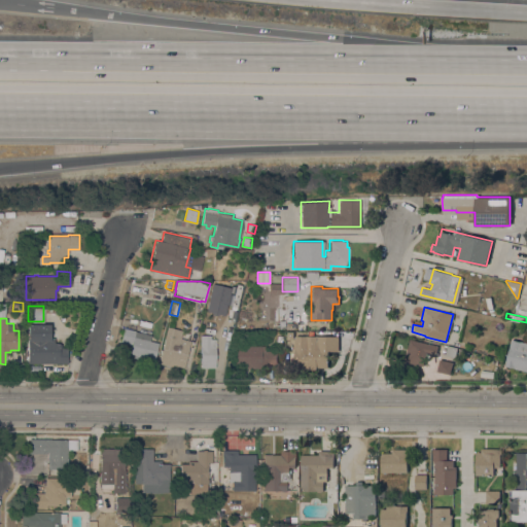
[(27,363),(27,323),(49,324),(49,338),(54,338),(54,343),(59,343),(59,344),(61,344),(61,348),(67,348),(67,363),(27,363)]
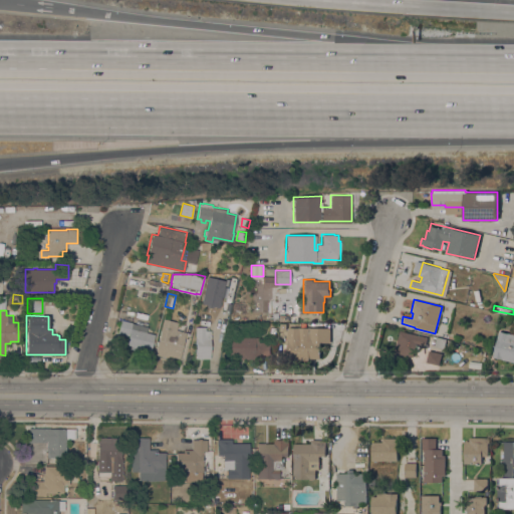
[(179,358),(169,355),(168,357),(155,354),(161,330),(160,330),(163,318),(178,322),(176,329),(186,332),(179,358)]
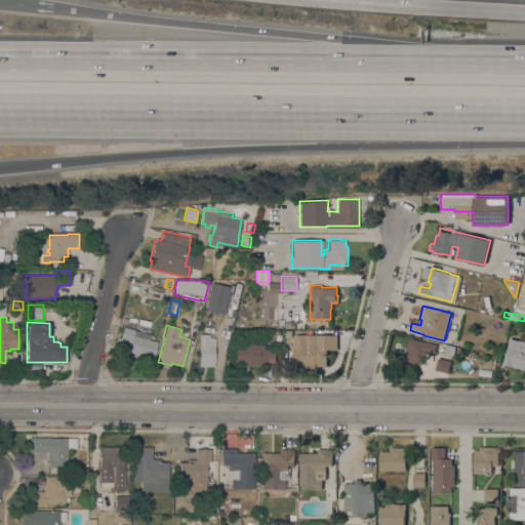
[(157,341),(154,357),(153,363),(144,361),(145,359),(134,357),(134,354),(128,352),(130,342),(118,339),(122,326),(134,329),(134,330),(150,333),(149,339),(157,341)]
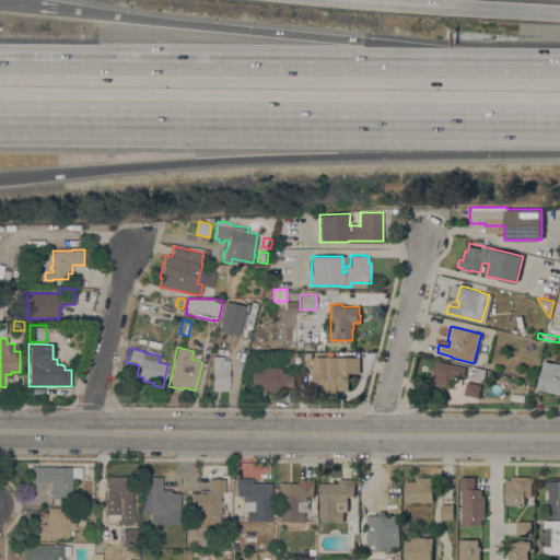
[(229,391),(213,391),(213,368),(212,368),(212,356),(223,356),(223,360),(229,360),(229,391)]
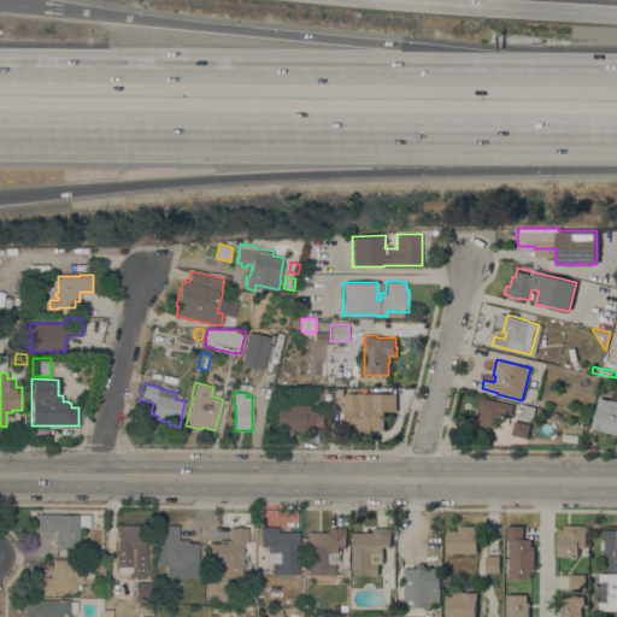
[(397,393),(397,411),(385,411),(385,415),(385,430),(370,429),(370,433),(360,433),(360,432),(342,432),(342,417),(345,417),(345,393),(397,393)]
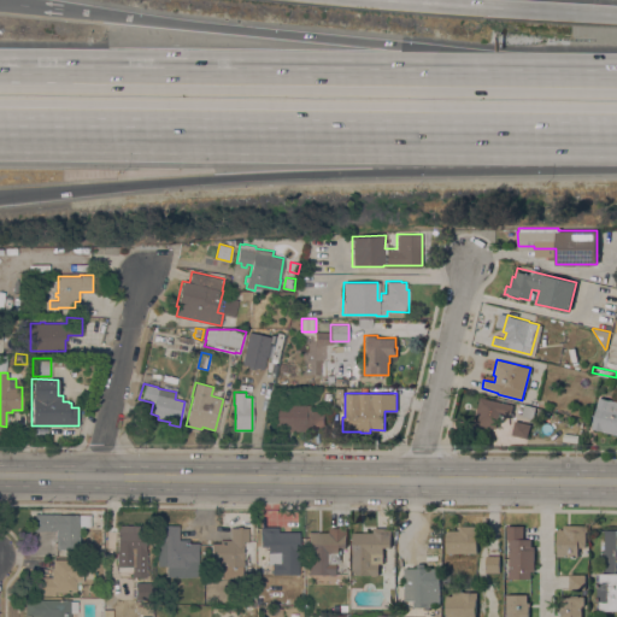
[(513,405),(510,416),(504,413),(503,417),(498,416),(495,428),(476,424),(479,413),(476,412),(480,397),(513,405)]
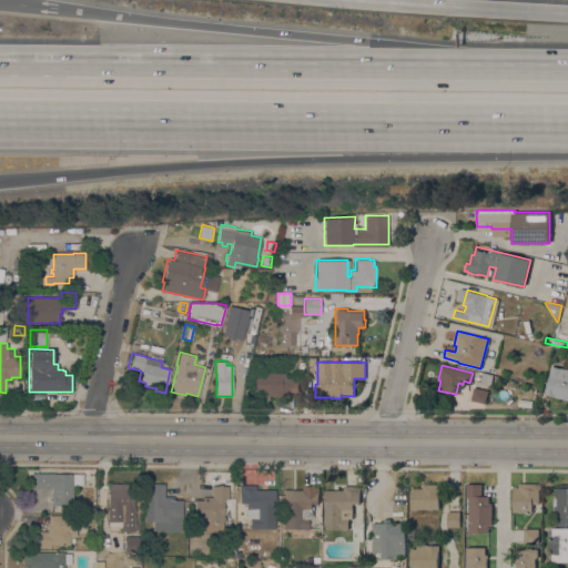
[(567,398),(545,394),(551,365),(567,368),(567,398)]
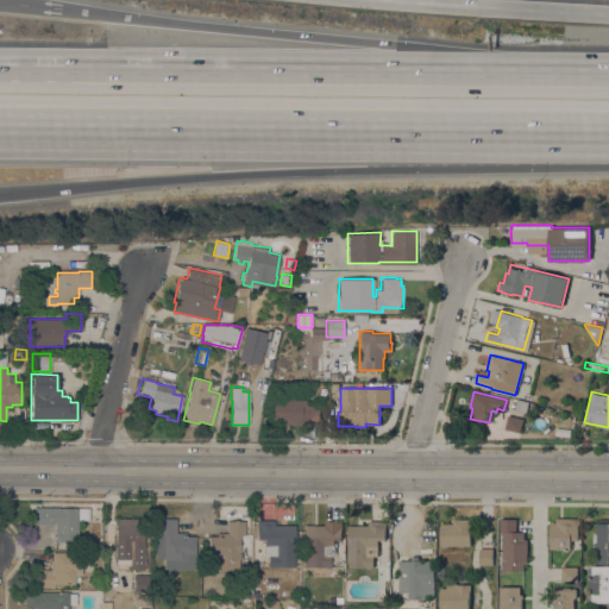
[(306,399),(306,406),(320,406),(320,424),(305,424),(305,425),(284,425),(284,422),(280,422),(280,424),(271,424),(271,415),(272,415),(272,399),(306,399)]
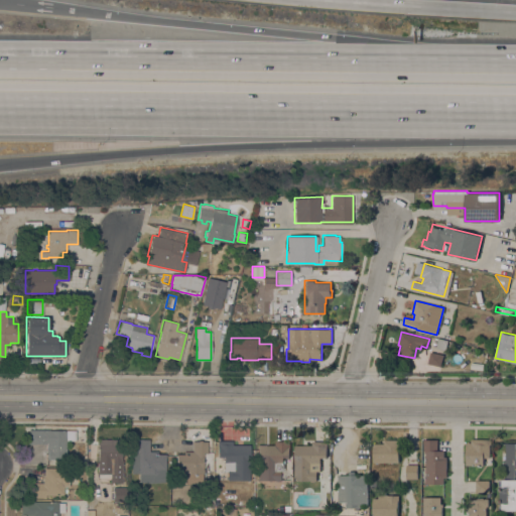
[(447,341),(445,350),(436,347),(438,339),(447,341)]
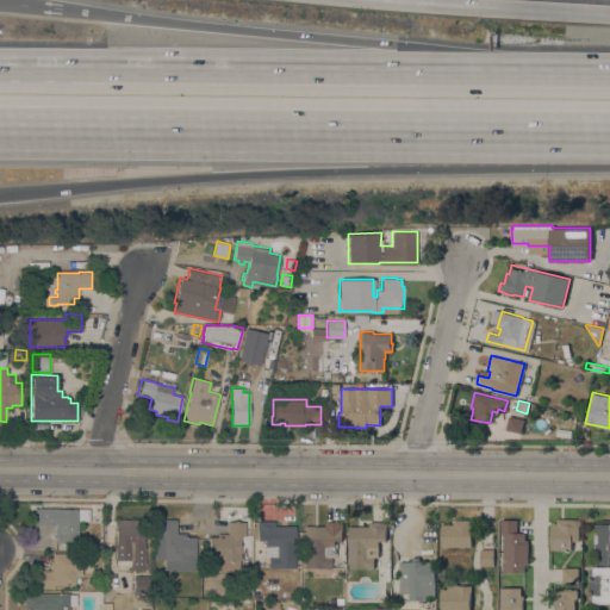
[(524,418),(521,433),(505,429),(509,415),(524,418)]
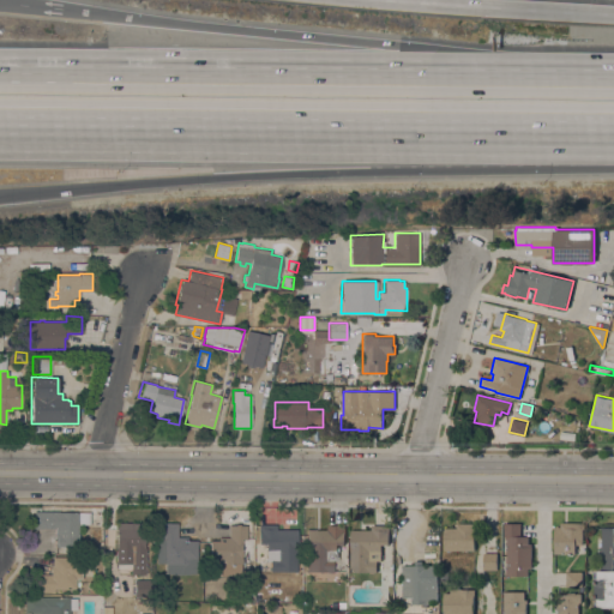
[(78,547),(59,547),(55,547),(55,528),(34,528),(34,511),(60,511),(60,512),(90,512),(89,524),(78,524),(78,547)]
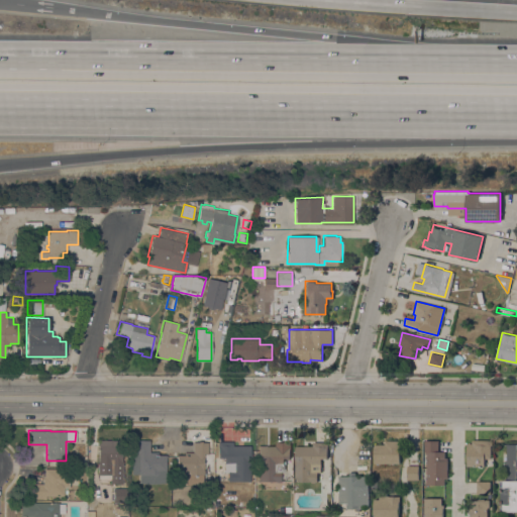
[(111,471),(98,471),(98,439),(121,439),(121,460),(122,460),(122,463),(111,463),(111,466),(111,471)]
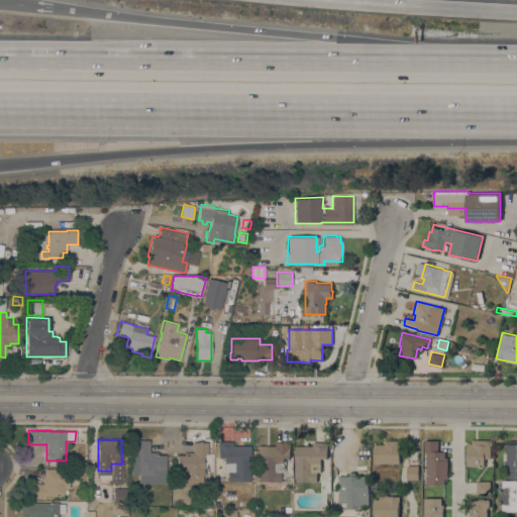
[(467,443),(472,443),(472,439),(492,440),(492,445),(491,445),(491,457),(485,457),(485,467),(467,466),(467,443)]
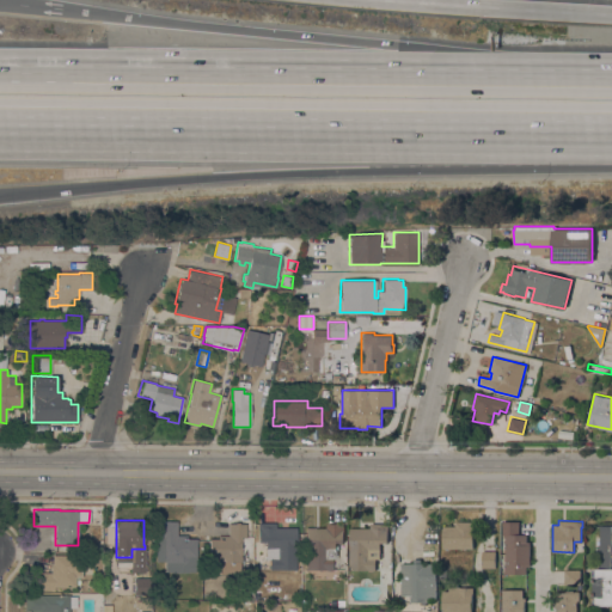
[(164,561),(155,561),(155,536),(159,536),(159,521),(177,521),(177,534),(196,536),(196,570),(177,571),(171,571),(166,570),(164,570),(164,562),(164,561)]
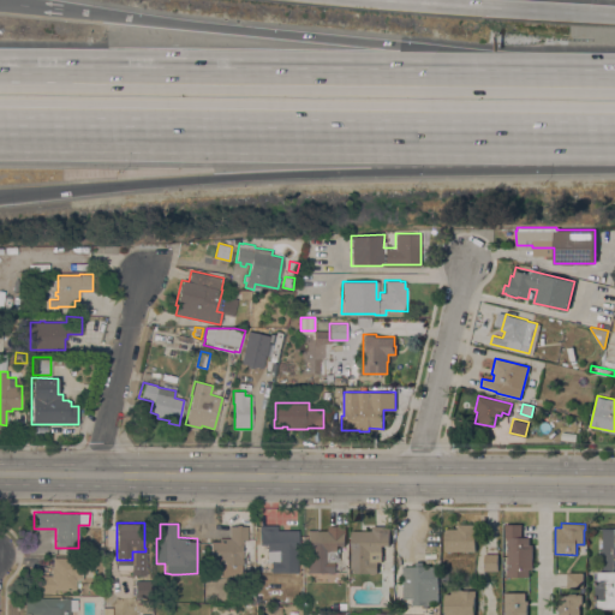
[(445,550),(446,529),(458,529),(458,524),(476,524),(476,530),(476,551),(445,550)]
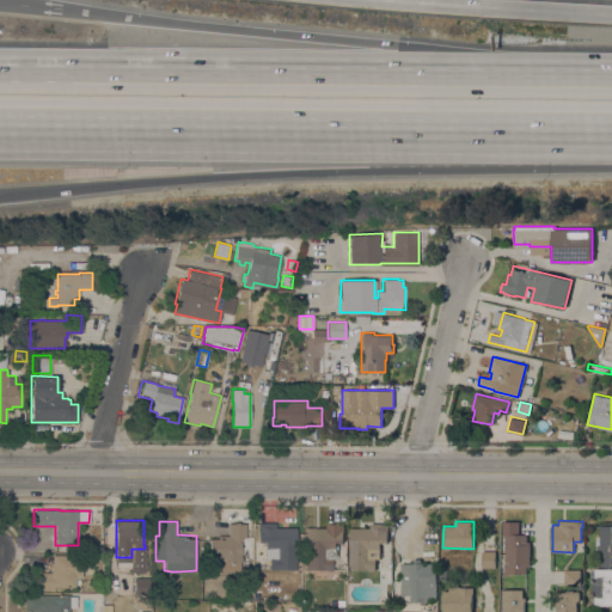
[(503,574),(503,570),(505,570),(505,537),(503,537),(503,534),(502,534),(502,521),(519,521),(519,534),(526,534),(526,542),(530,542),(530,567),(526,567),(526,574),(503,574)]
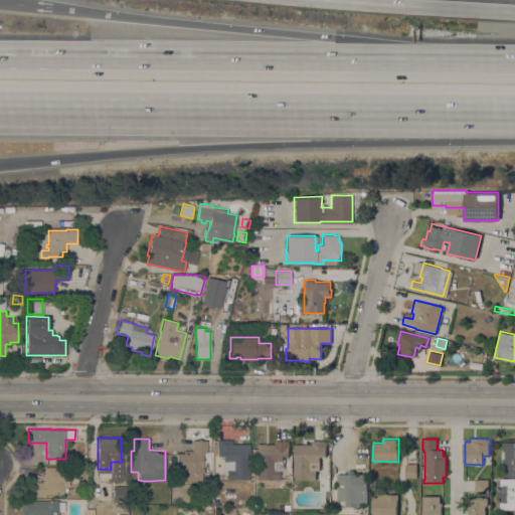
[(192,440),(207,441),(207,452),(203,452),(203,455),(202,455),(202,468),(203,468),(203,473),(202,473),(202,483),(184,483),(185,473),(183,472),(183,469),(176,469),(176,453),(183,454),(183,451),(192,451),(192,440)]
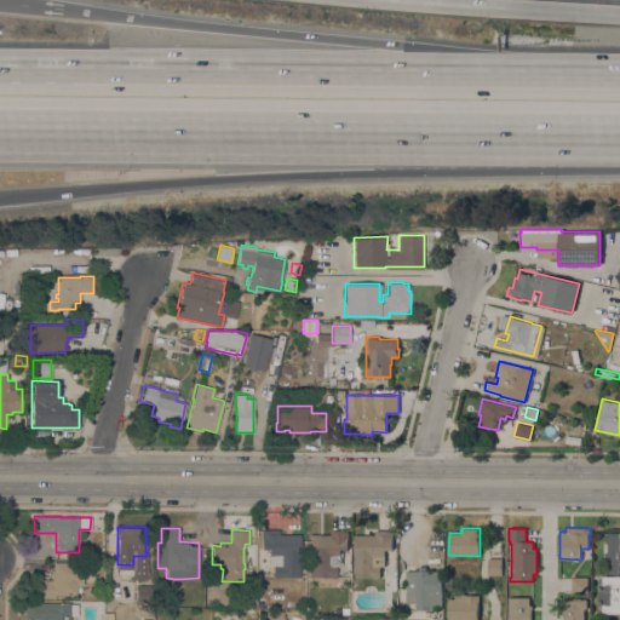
[(273,563),(275,563),(275,555),(269,555),(269,549),(260,549),(260,529),(279,529),(279,534),(300,534),(299,577),(273,577),(273,566),(273,563)]
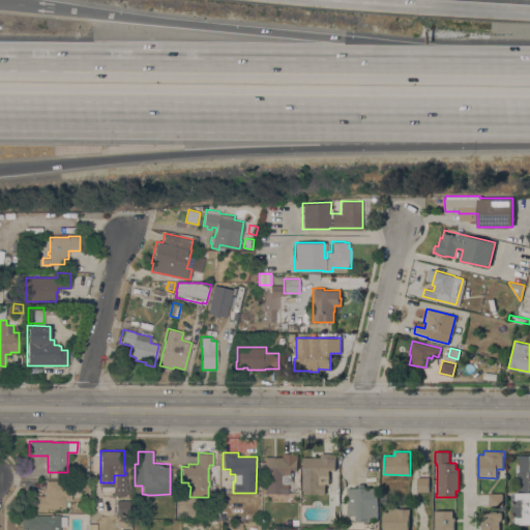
[(283,457),(283,452),(298,453),(298,469),(291,469),(291,474),(292,474),(292,483),(288,483),(287,494),(264,493),(265,457),(283,457)]
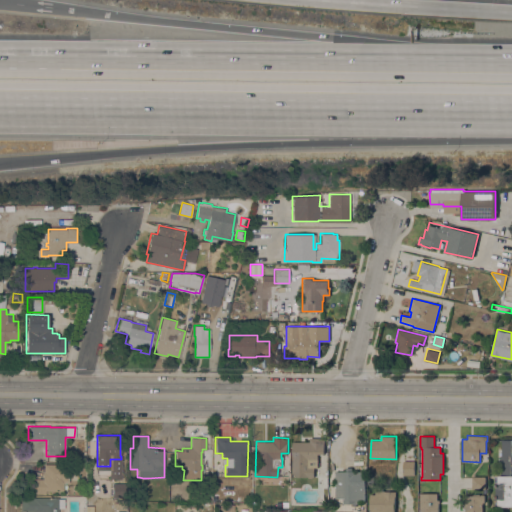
[(292,441),(310,441),(310,437),(325,438),(324,454),(318,454),(318,467),(314,467),(314,477),(292,477),(292,441)]
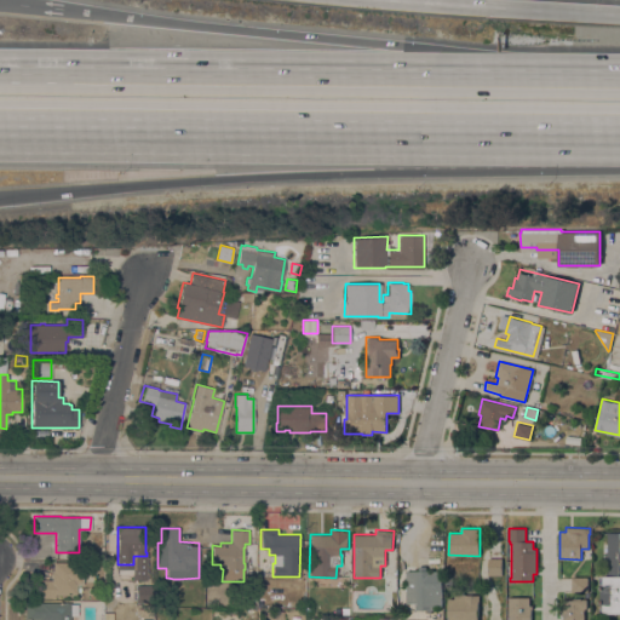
[(619,613),(603,613),(600,613),(600,600),(601,600),(601,590),(601,584),(597,584),(597,575),(607,575),(607,533),(619,533),(619,613)]
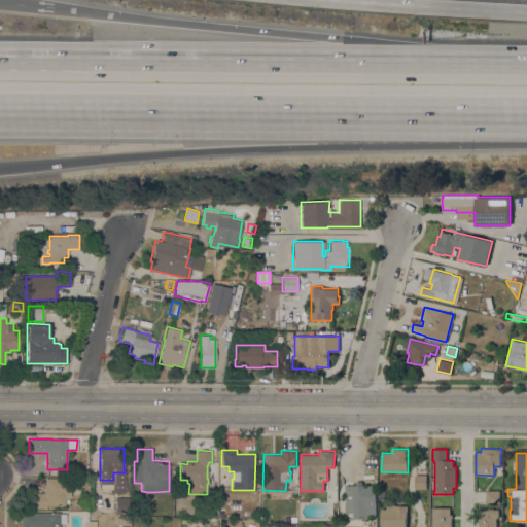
[(415,475),(426,475),(426,489),(415,489),(415,475)]
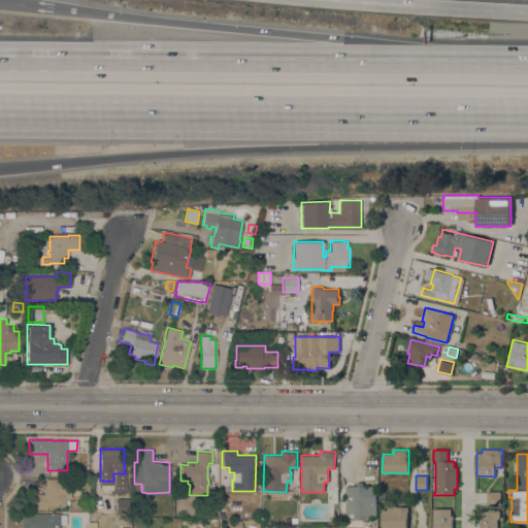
[(60,479),(60,477),(70,479),(70,498),(65,497),(65,506),(51,506),(51,508),(31,508),(31,493),(43,494),(43,486),(45,486),(45,479),(60,479)]
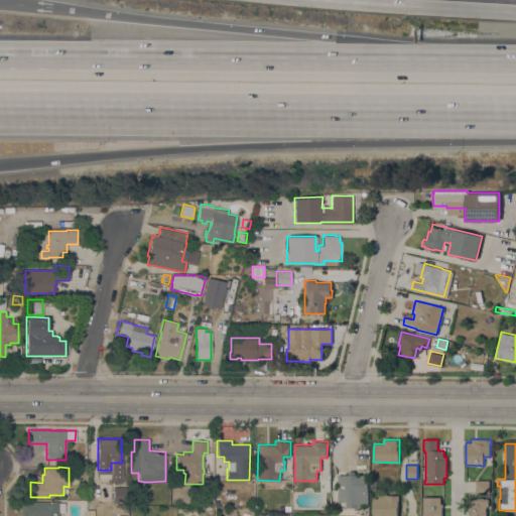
[(339,476),(346,476),(346,475),(368,475),(368,493),(368,504),(359,504),(359,507),(347,507),(347,501),(339,501),(339,476)]
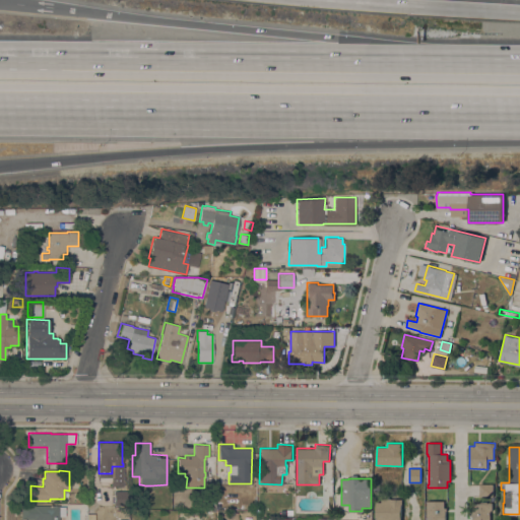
[(479,483),(493,483),(493,496),(479,496),(479,483)]
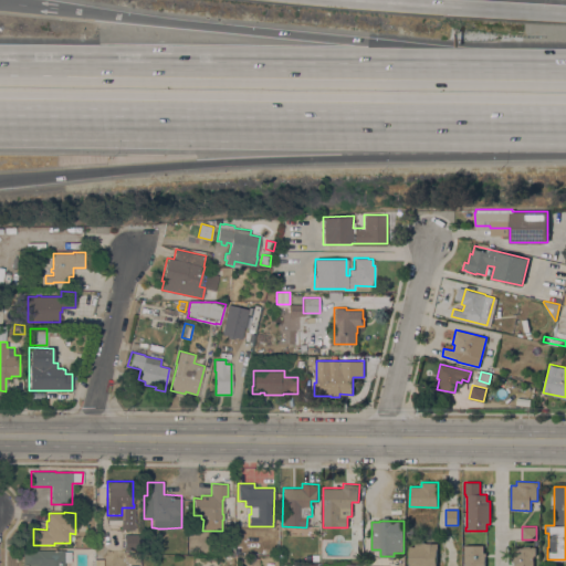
[(123,549),(137,549),(138,534),(123,534),(123,549)]
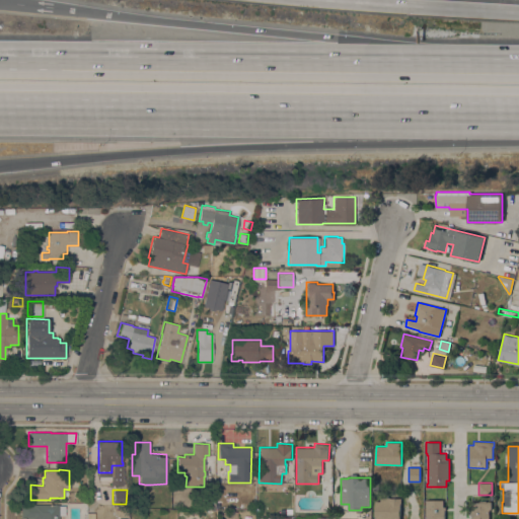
[(375,518),(375,501),(380,501),(380,497),(389,497),(389,498),(400,498),(400,518),(375,518)]
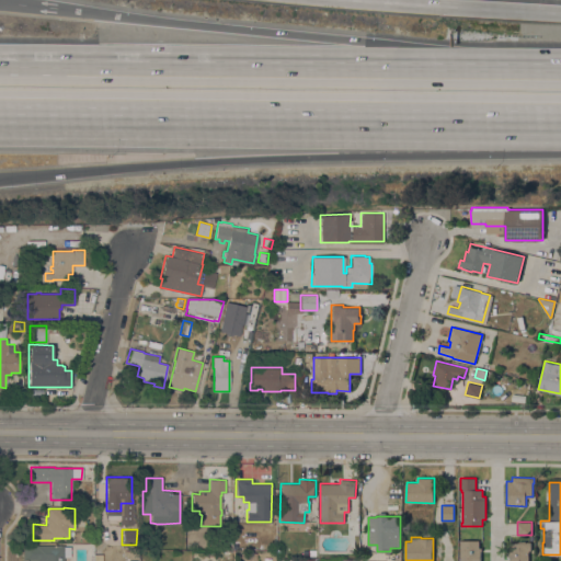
[(460,560),(460,540),(479,540),(479,548),(481,548),(481,551),(480,551),(480,560),(460,560)]
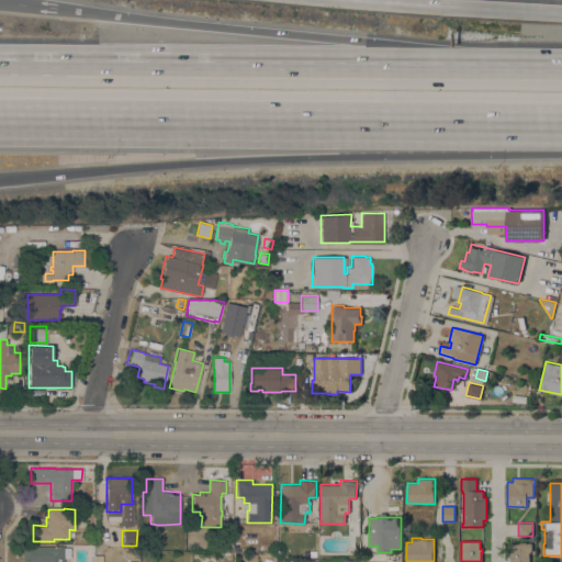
[(531,551),(529,551),(529,561),(510,561),(510,558),(507,558),(507,553),(510,553),(509,543),(527,543),(527,542),(531,542),(531,551)]
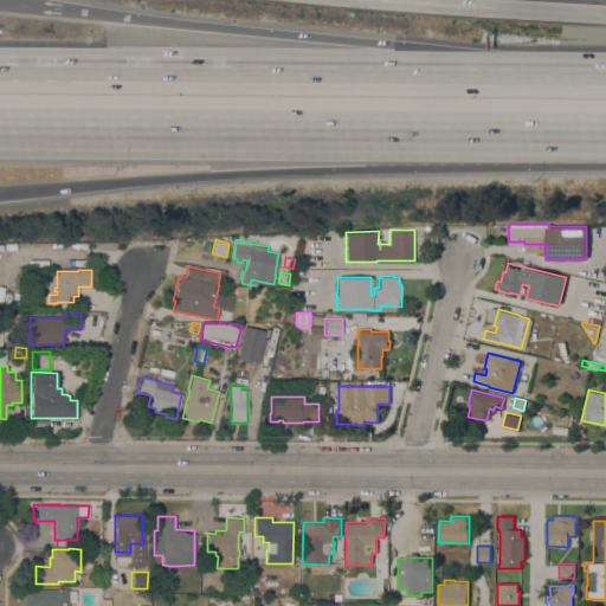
[(69,590),(76,591),(76,601),(69,601),(68,605),(46,605),(24,605),(25,588),(69,590)]
